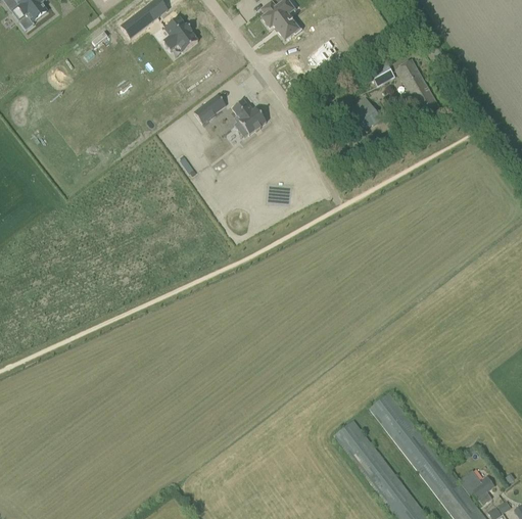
[(16,0),(20,5),(19,6),(18,5),(12,10),(19,20),(26,15),(26,14),(27,13),(33,21),(47,10),(41,2),(44,0),(16,0)]
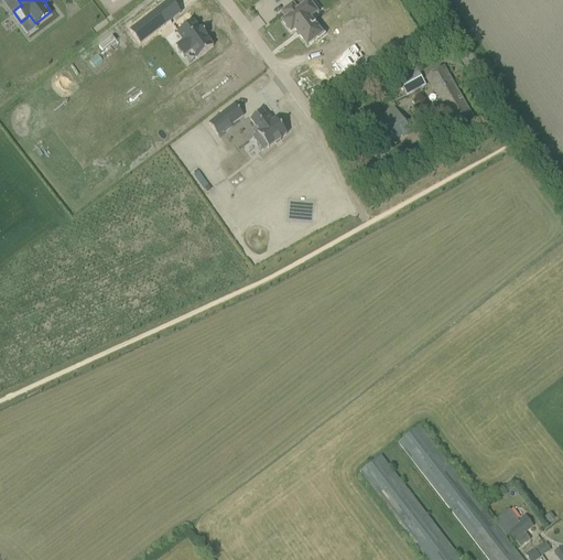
[(285,6),(282,8),(288,15),(284,19),(292,29),(294,27),(295,25),(303,35),(305,34),(310,40),(317,35),(318,36),(326,31),(317,20),(315,22),(314,20),(314,21),(309,14),(302,4),(299,8),(293,0),(287,4),(288,6),(287,8),(285,6)]
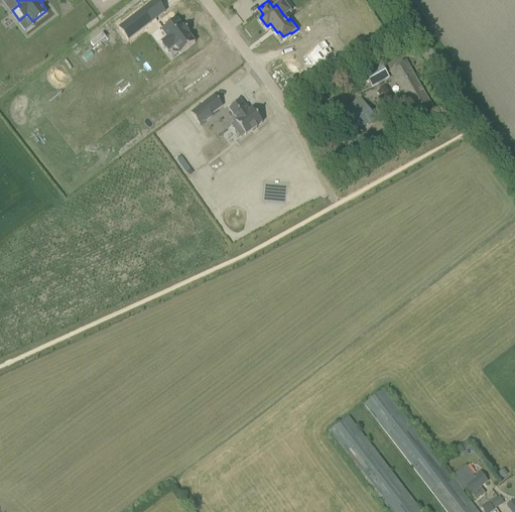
[(148,3),(119,25),(129,37),(157,15),(148,3)]
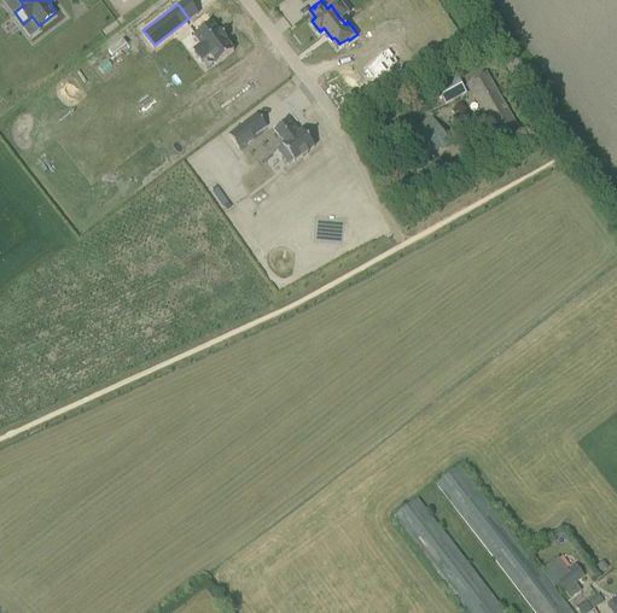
[(202,41),(193,48),(202,58),(210,52),(216,60),(234,47),(226,36),(227,36),(221,28),(220,29),(213,19),(195,33),(202,41)]
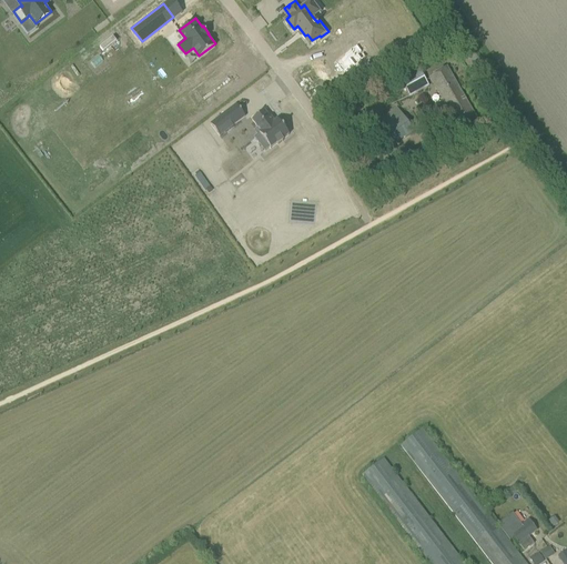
[(321,56),(310,63),(316,74),(322,70),(327,67),(321,56)]
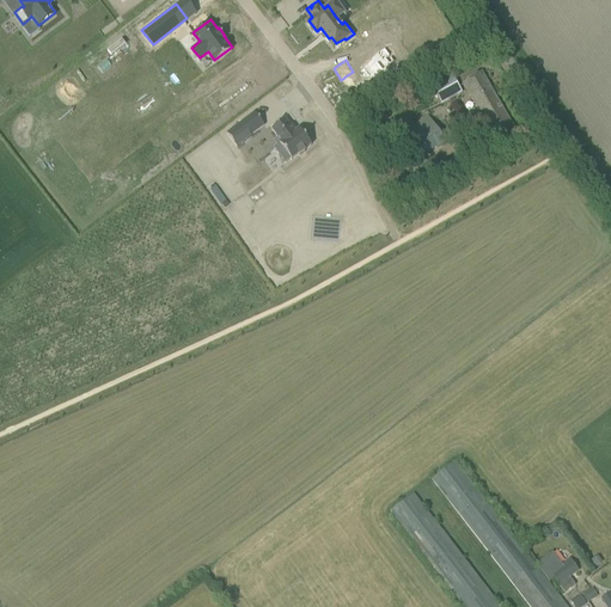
[(482,68),(471,74),(463,79),(496,138),(515,126),(482,68)]
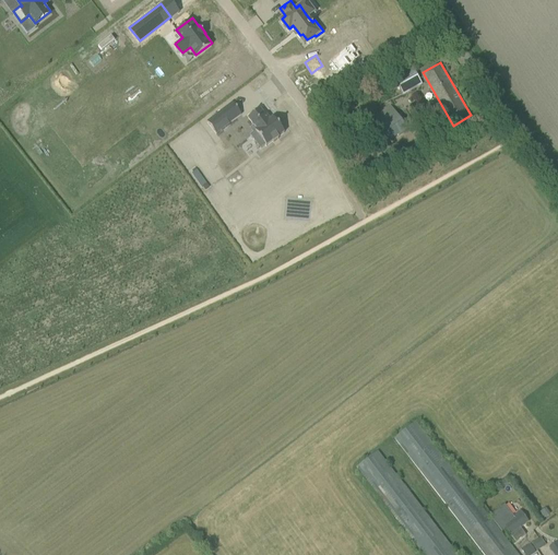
[(394,74),(403,92),(423,81),(414,65),(394,74)]
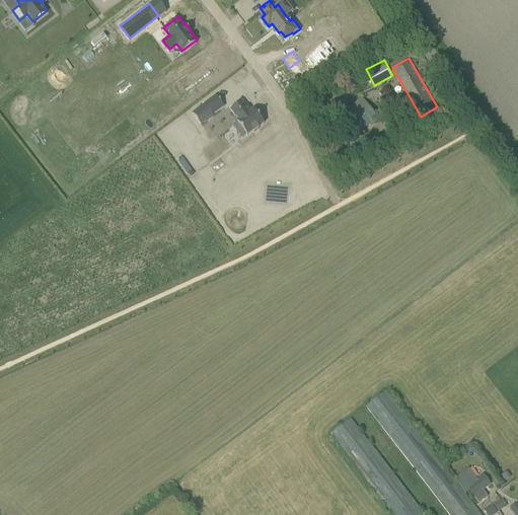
[(216,93),(193,111),(201,121),(202,121),(203,121),(214,113),(213,112),(224,103),(216,92),(216,93)]
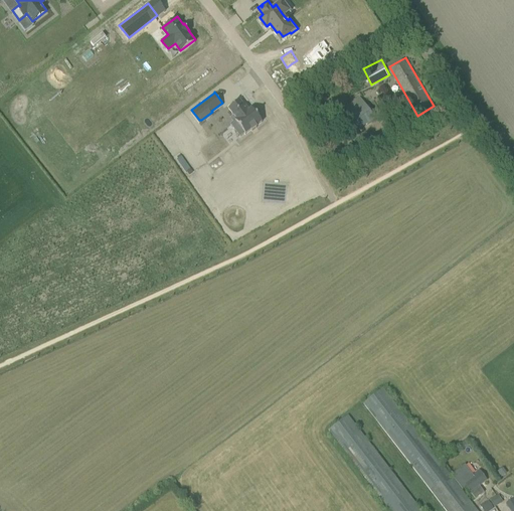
[(375,118),(360,95),(340,108),(355,131),(375,118)]
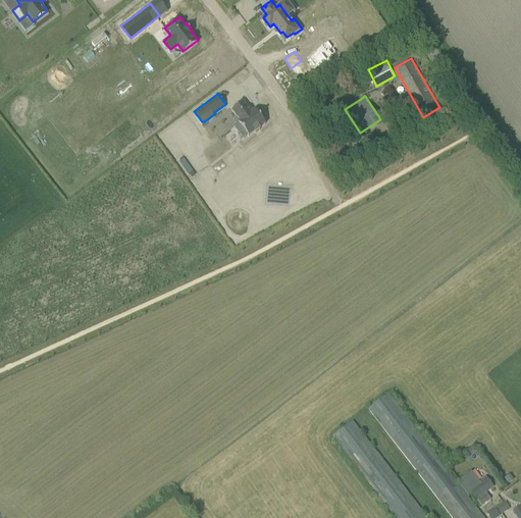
[(244,99),(232,107),(237,113),(236,114),(240,119),(235,123),(244,136),(248,133),(249,134),(255,130),(256,131),(261,126),(260,125),(266,121),(255,107),(255,108),(253,109),(249,104),(248,105),(244,99)]
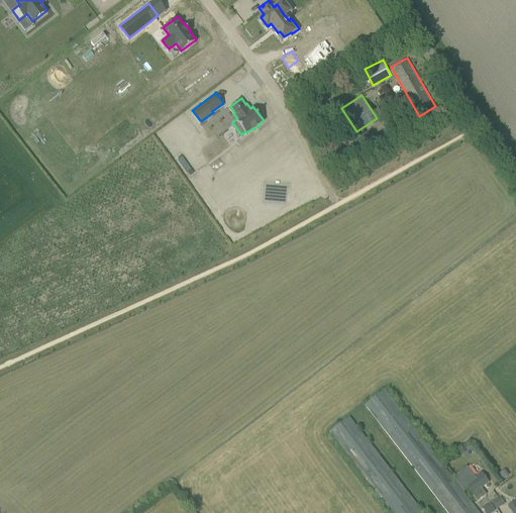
[(482,512),(477,505),(442,460),(440,457),(386,387),(365,402),(449,512),(426,512),(350,414),(329,429),(394,512),(482,512)]
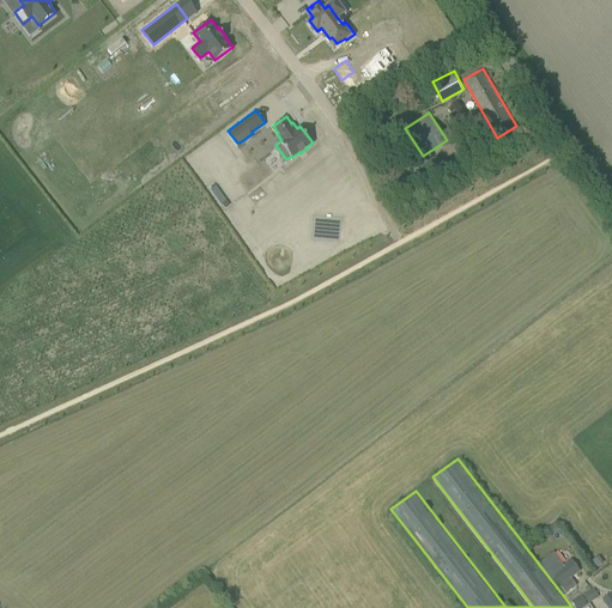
[(571,554),(564,560),(557,553),(555,549),(538,561),(551,579),(556,576),(567,590),(577,582),(571,573),(580,566),(571,554)]
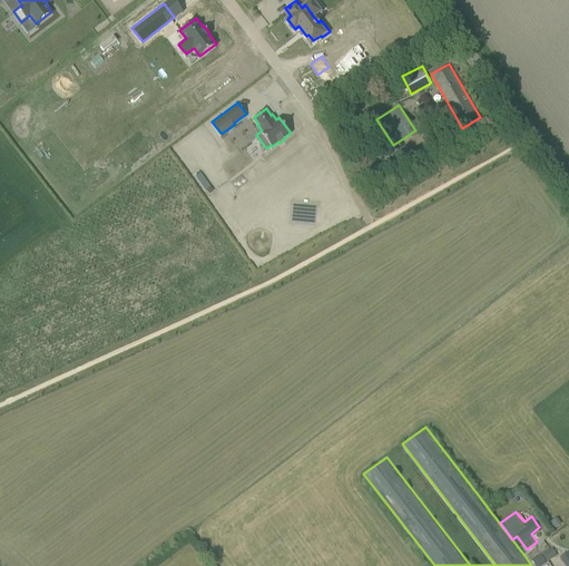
[(553,526),(560,521),(556,516),(550,520),(553,526)]
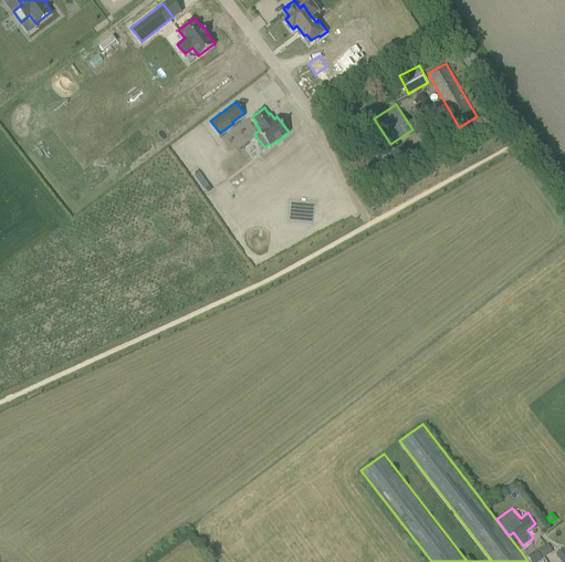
[(548,541),(540,547),(544,554),(554,549),(548,541)]
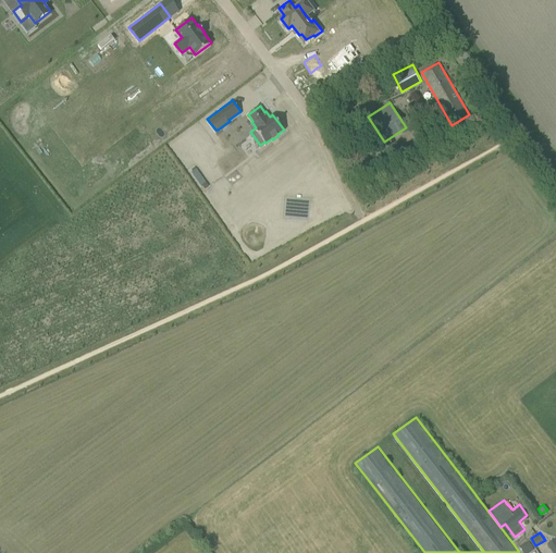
[(529,538),(520,543),(526,552),(534,547),(529,538)]
